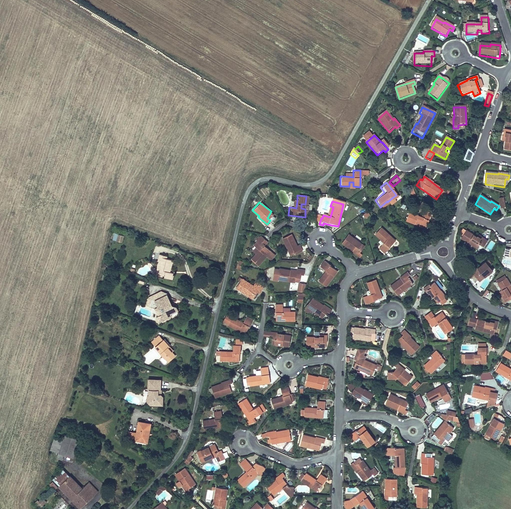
[(430,213),(421,210),(419,216),(407,212),(403,221),(413,224),(415,221),(419,222),(418,225),(425,228),(430,213)]
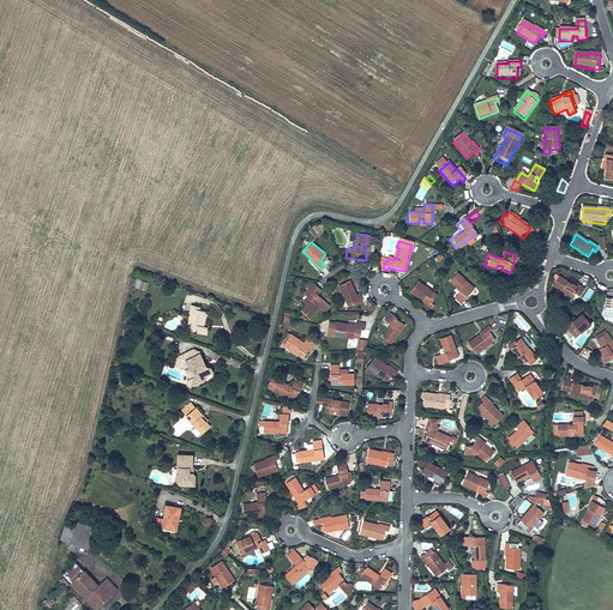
[(473,289),(456,275),(449,283),(460,291),(455,297),(461,302),(473,289)]
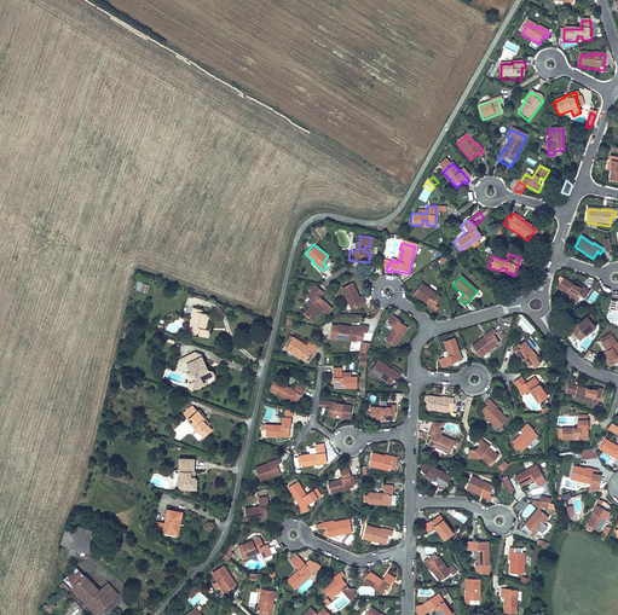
[(558,288),(577,301),(581,295),(583,296),(588,289),(579,284),(578,285),(565,277),(558,288)]
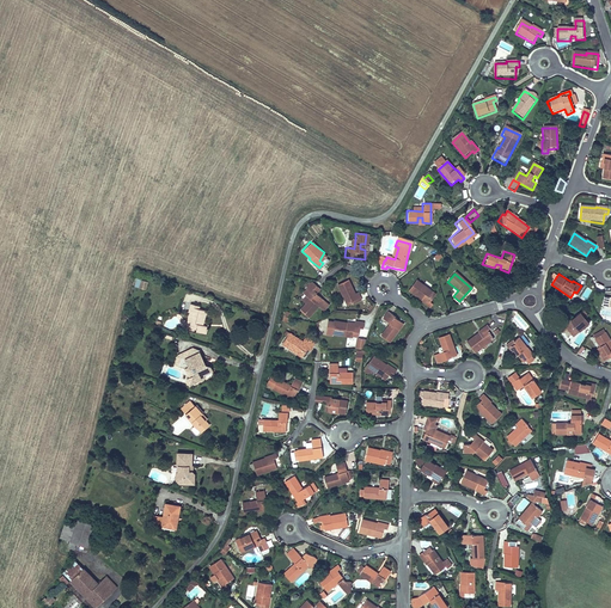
[(435,293),(415,278),(409,289),(421,298),(420,299),(429,306),(432,302),(429,300),(435,293)]
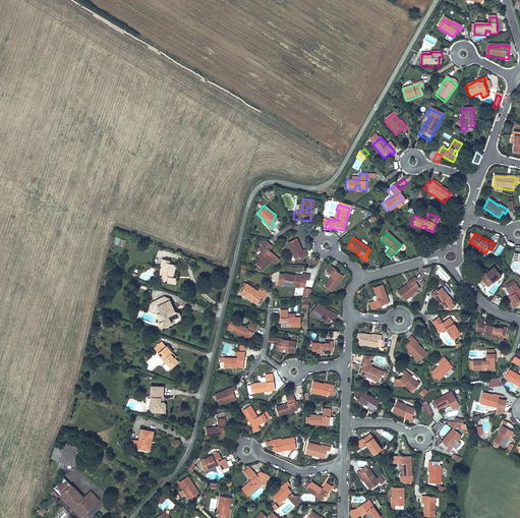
[(282,245),(294,260),(304,252),(299,246),(297,247),(291,239),(282,245)]
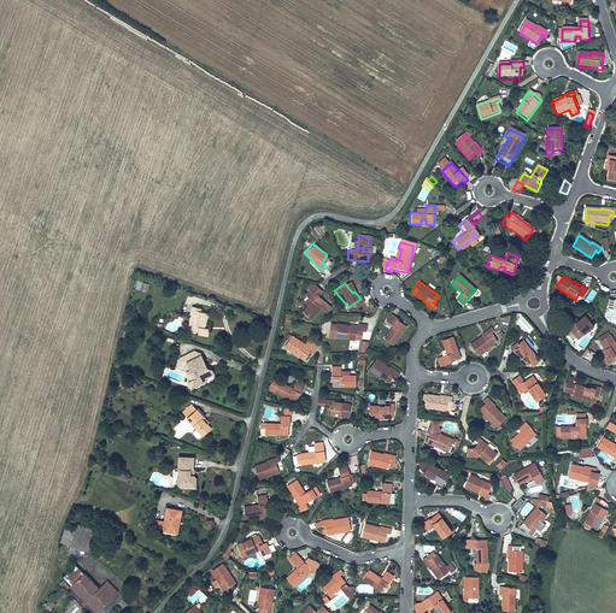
[(310,318),(323,301),(316,295),(317,294),(310,288),(304,294),(310,299),(300,311),(310,318)]
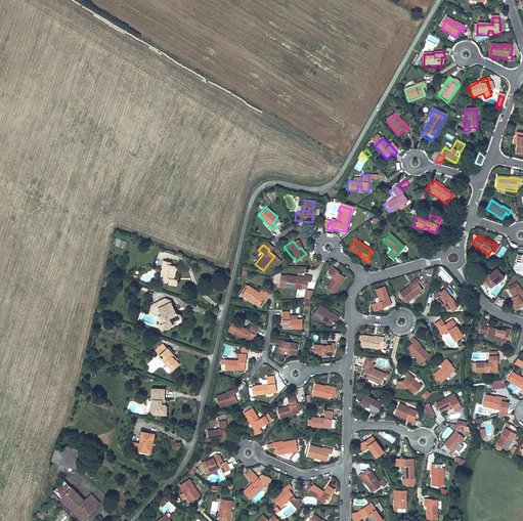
[(169,271),(166,279),(169,280),(167,286),(172,288),(171,289),(178,292),(181,285),(177,284),(182,271),(175,269),(176,267),(170,264),(168,271),(169,271)]
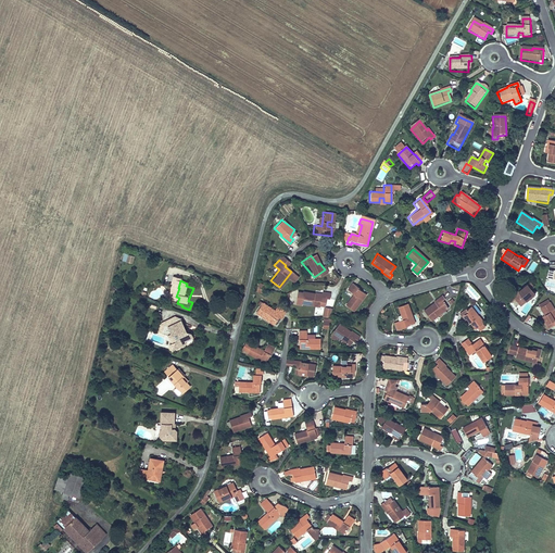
[(352,309),(365,290),(357,286),(358,286),(351,280),(345,288),(352,292),(344,303),(352,309)]
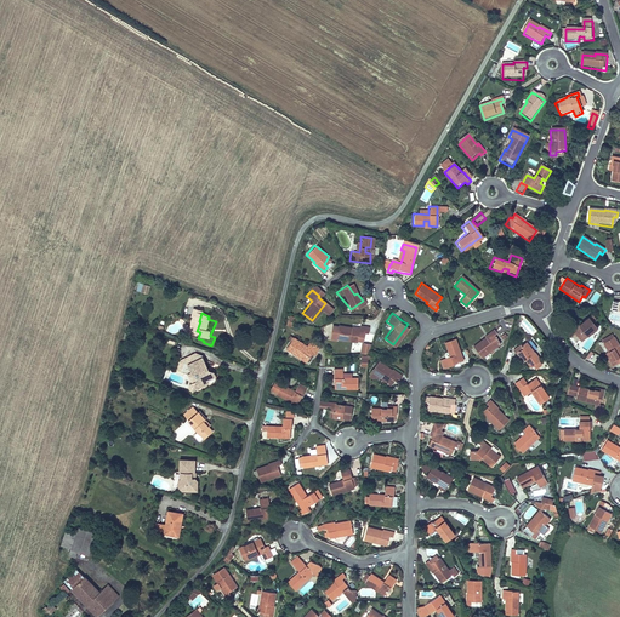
[(579,342),(597,329),(590,318),(579,326),(578,325),(567,332),(570,336),(574,333),(579,342)]
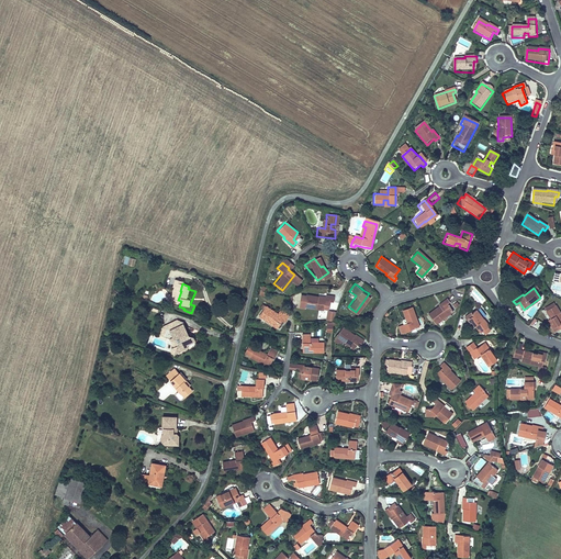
[(303,305),(322,309),(323,300),(327,300),(327,297),(315,294),(315,295),(304,294),(303,305)]
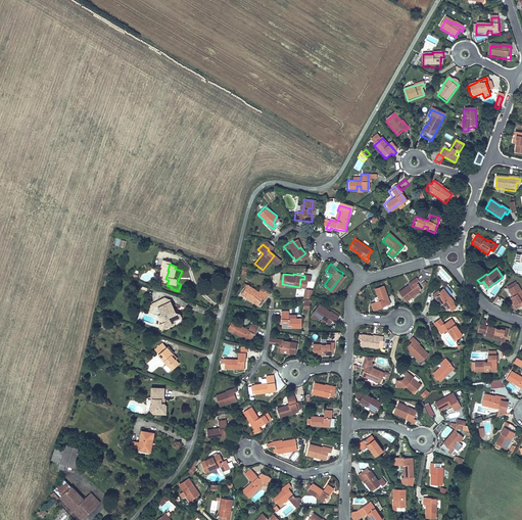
[(405,299),(420,286),(415,280),(417,278),(414,275),(396,290),(405,299)]
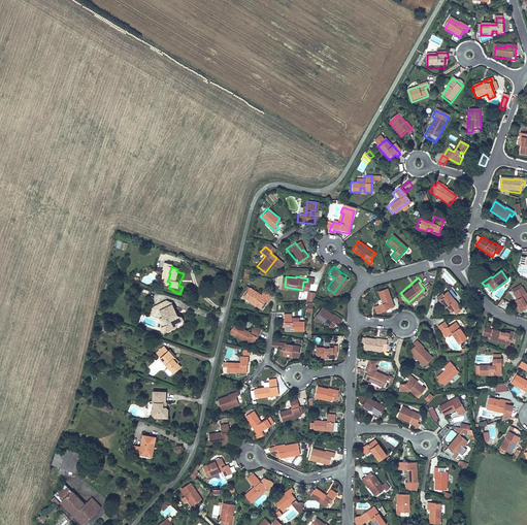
[(265,302),(267,298),(248,286),(241,296),(259,306),(263,300),(265,302)]
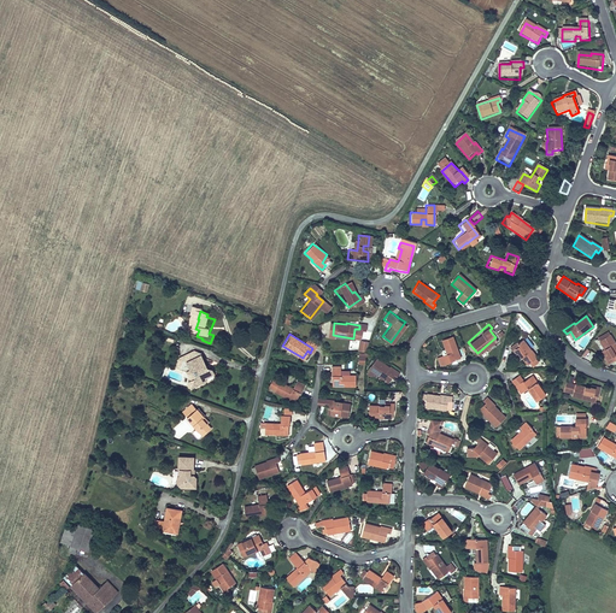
[(451,361),(459,358),(450,336),(440,340),(446,354),(439,358),(443,366),(452,363),(451,361)]
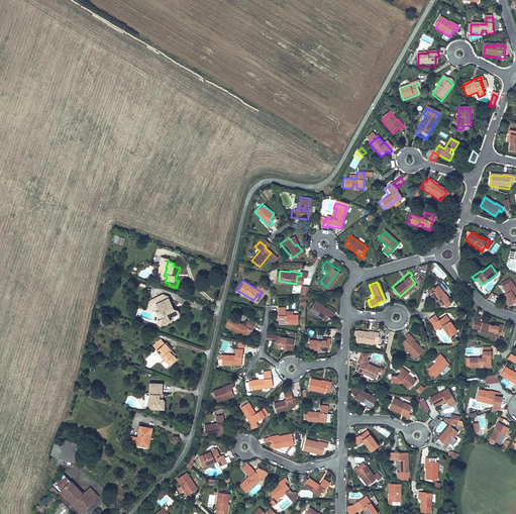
[(515,291),(510,282),(502,288),(509,299),(506,301),(510,307),(515,303),(515,291)]
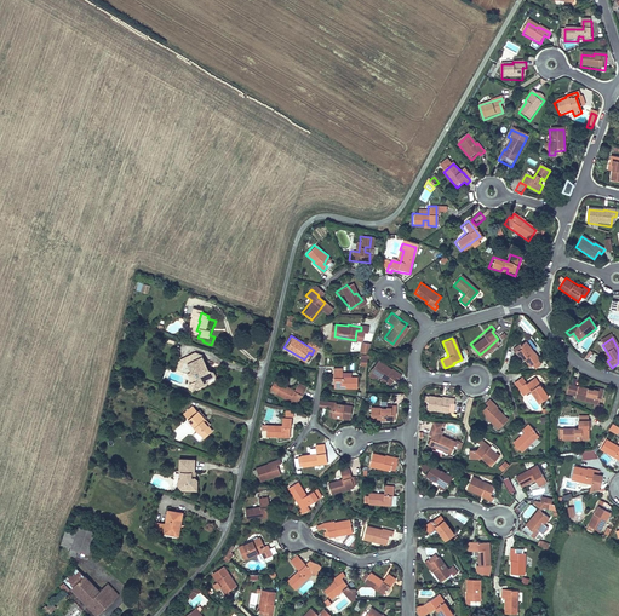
[(539,357),(523,339),(511,346),(519,355),(520,353),(528,364),(539,357)]
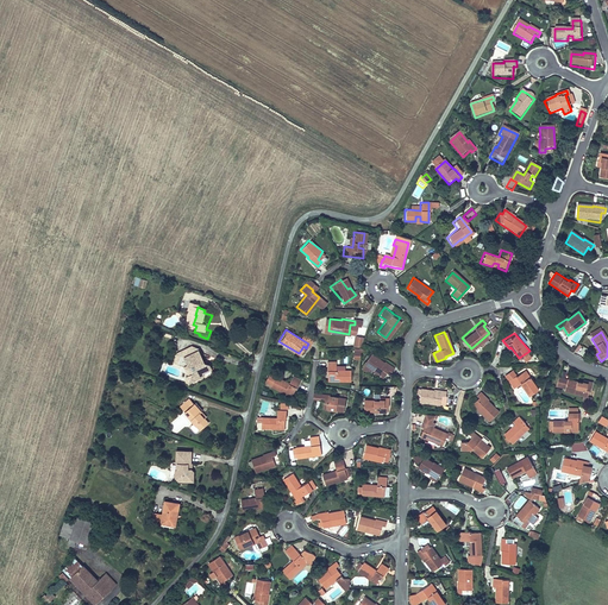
[(194,350),(189,352),(187,360),(179,358),(176,365),(189,369),(192,367),(194,369),(198,366),(199,369),(195,371),(196,372),(195,375),(190,378),(189,378),(188,382),(189,384),(192,385),(207,378),(206,376),(214,371),(213,367),(207,365),(205,367),(202,364),(206,361),(201,353),(201,352),(194,350)]
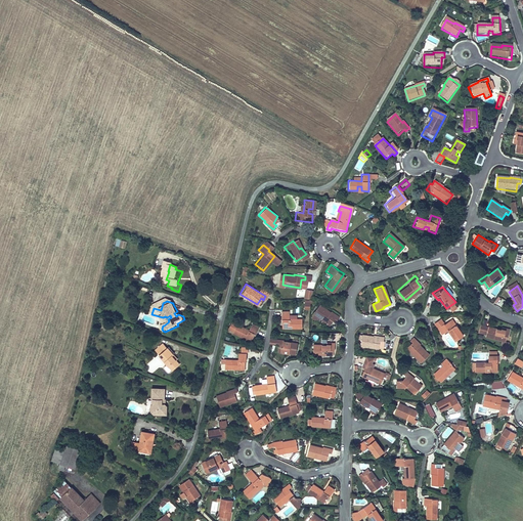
[(312,314),(329,326),(333,319),(336,321),(338,317),(330,311),(329,312),(318,305),(312,314)]
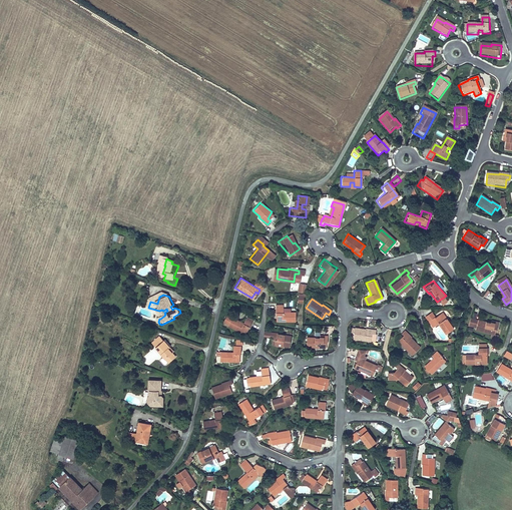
[(275,315),(294,320),(296,312),(284,308),(285,302),(277,300),(275,307),(277,308),(275,315)]
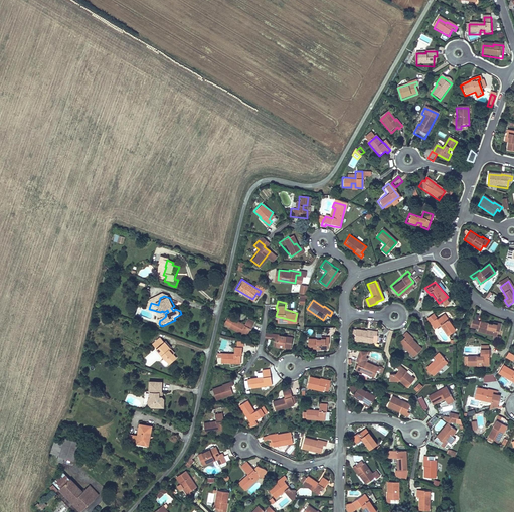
[(436,316),(430,320),(435,327),(440,323),(447,333),(455,328),(447,317),(451,314),(448,309),(444,312),(443,311),(436,316)]
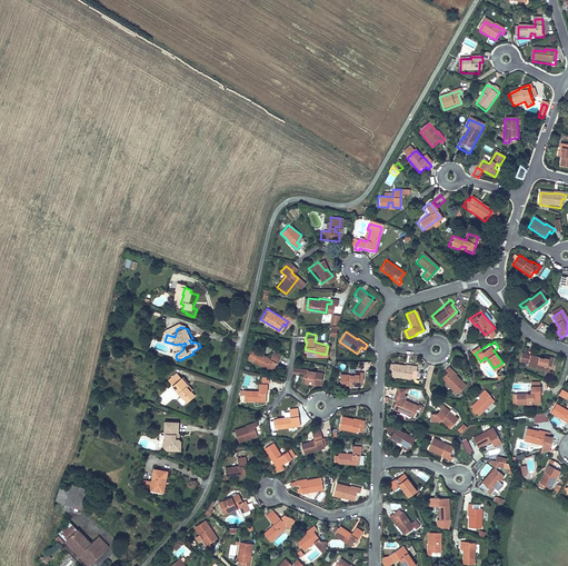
[(481,349),(478,345),(471,349),(475,354),(481,349)]
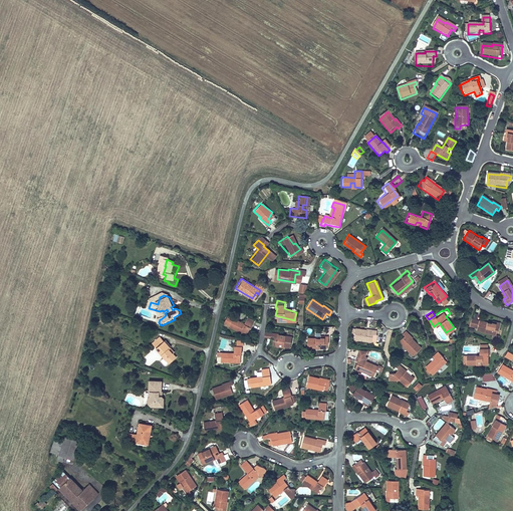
[(228,325),(244,335),(248,328),(249,329),(253,322),(247,317),(243,324),(232,317),(228,325)]
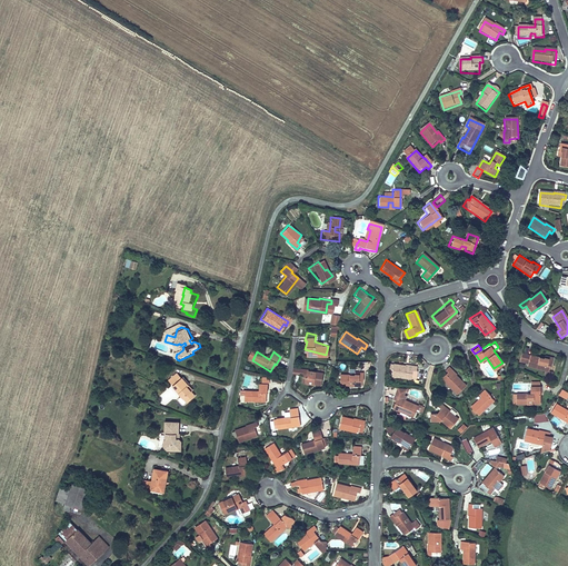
[(524,366),(545,370),(545,366),(547,367),(549,357),(540,356),(539,358),(526,355),(524,366)]
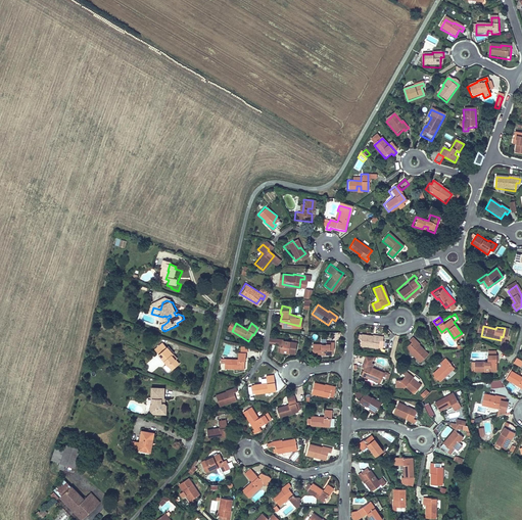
[(358,345),(376,348),(377,340),(381,340),(381,336),(370,335),(370,336),(360,334),(358,345)]
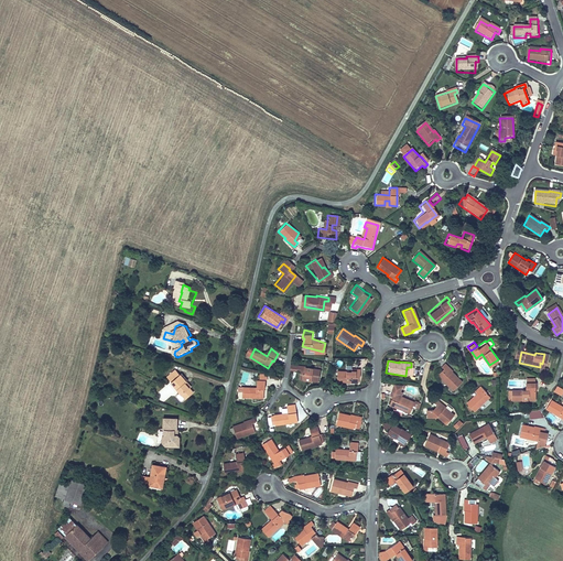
[(452,388),(459,378),(441,360),(439,364),(441,366),(435,373),(452,388)]
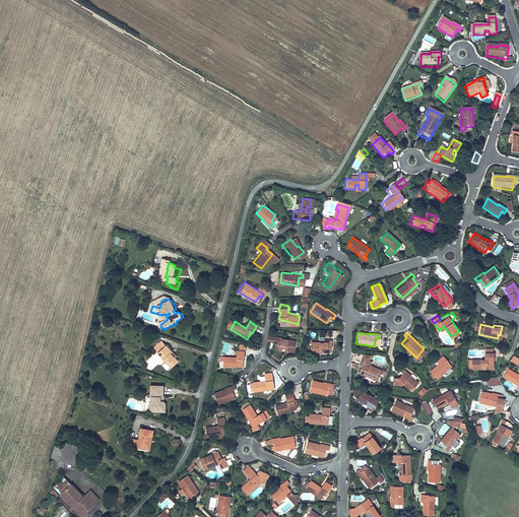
[(293,340),(273,338),(273,342),(276,343),(275,349),(292,351),(293,340)]
